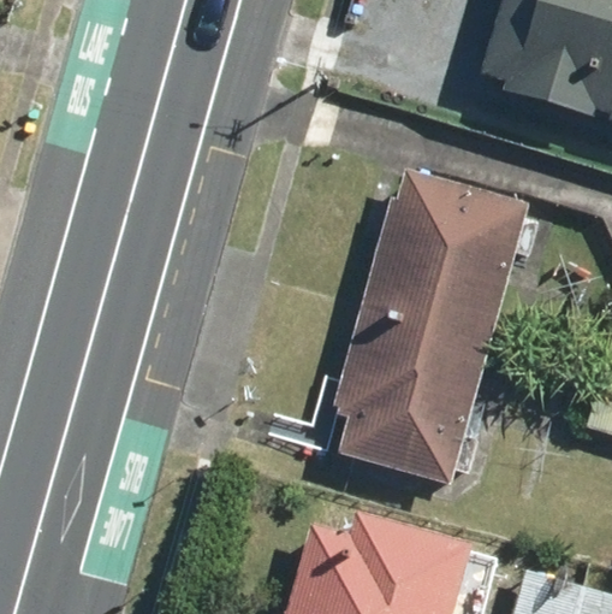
[(501,0),(479,81),(611,119),(611,0),(501,0)]
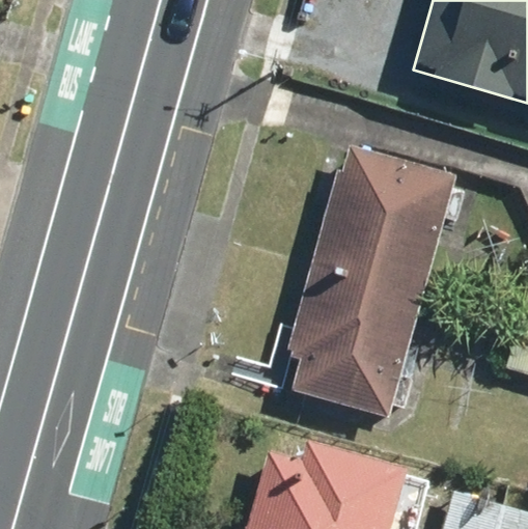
[(457,176),(352,144),(344,169),(340,168),(285,347),(292,350),(288,359),(300,362),(292,389),(385,417),(457,176)]
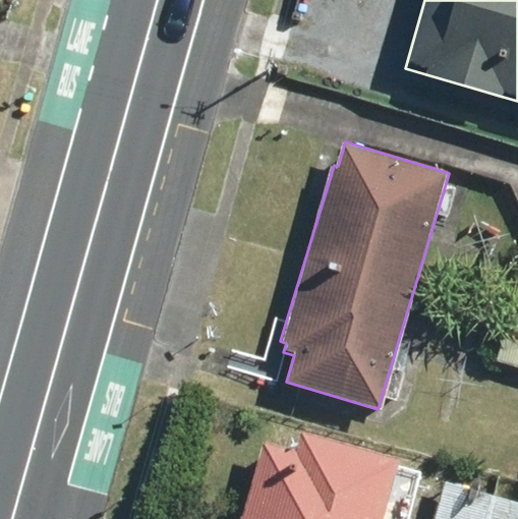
[(517,281),(496,360),(517,366),(517,281)]
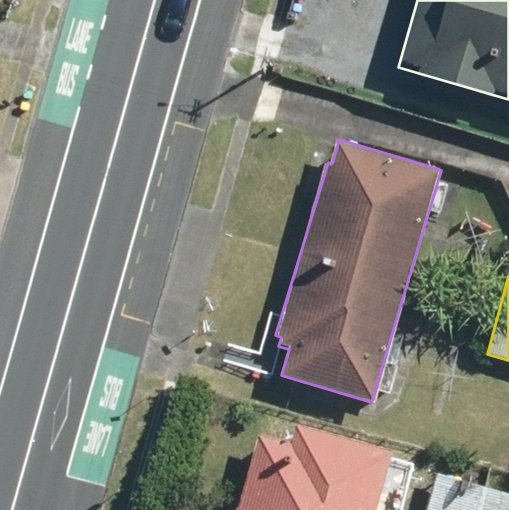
[(292,441),(258,432),(237,509),(375,509),(392,449),(297,424),(292,441)]
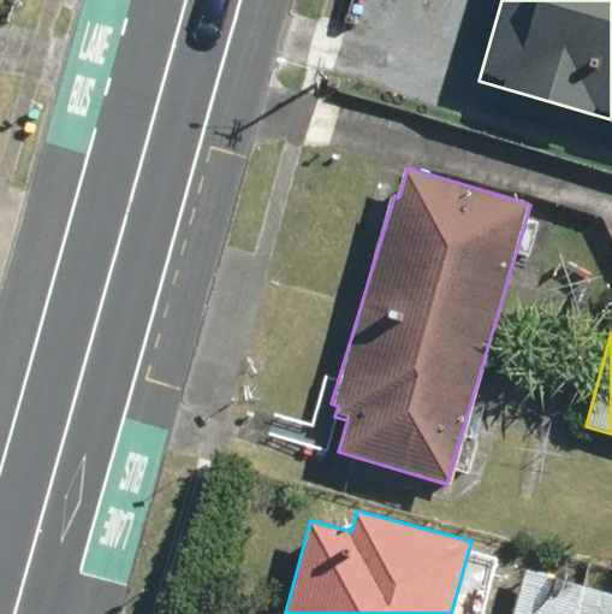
[(611,613),(611,591),(526,568),(512,613),(611,613)]
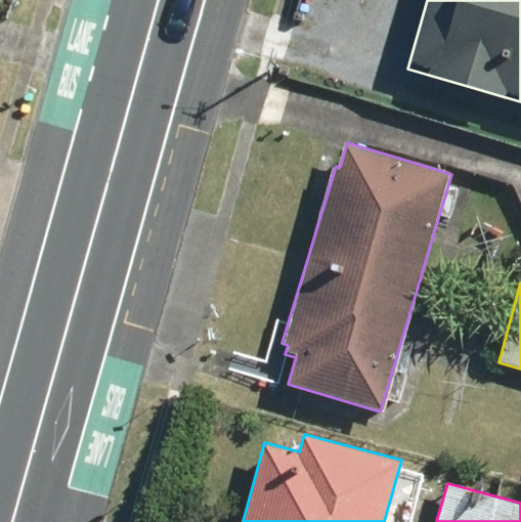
All buildings are outlined.
